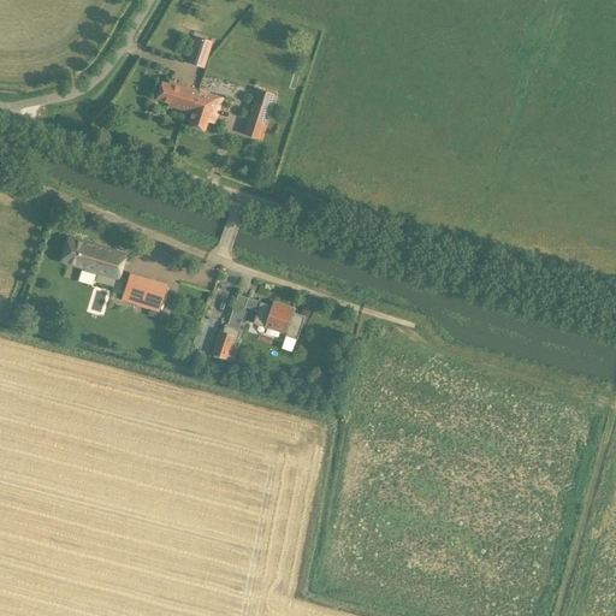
[(203,67),(209,40),(191,35),(184,63),(203,67)]
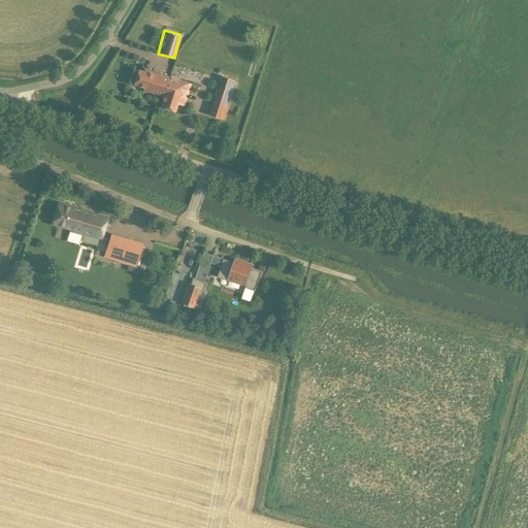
[(160,95),(164,97),(170,77),(144,69),(143,71),(138,69),(133,85),(143,88),(143,90),(160,95)]
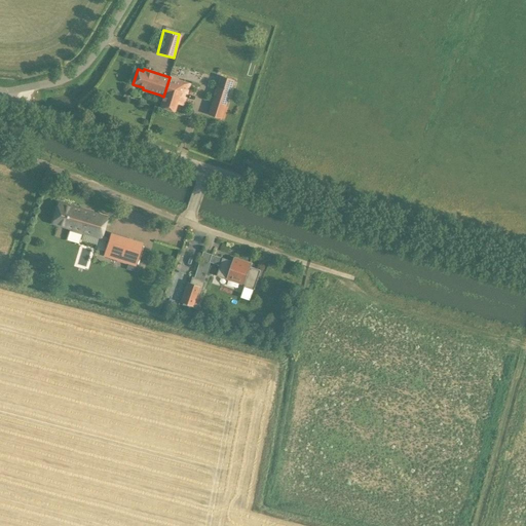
[(221,75),(210,114),(222,117),(235,79),(221,75)]
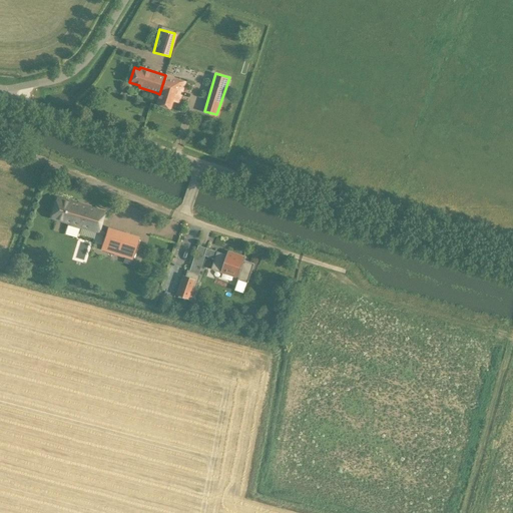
[(165,75),(159,94),(156,103),(170,108),(172,100),(179,102),(186,81),(165,75)]
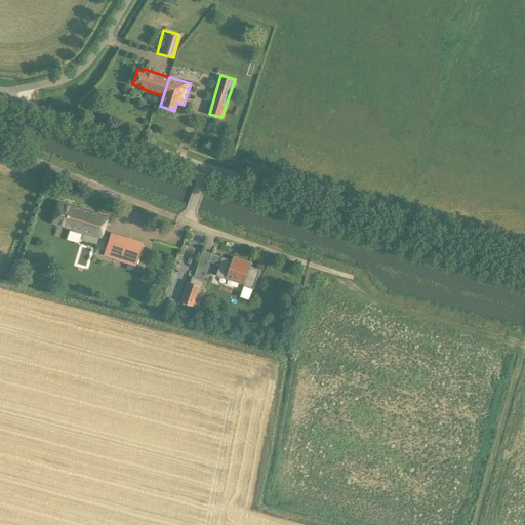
[(97,245),(99,237),(106,216),(58,202),(52,223),(78,230),(75,239),(97,245)]
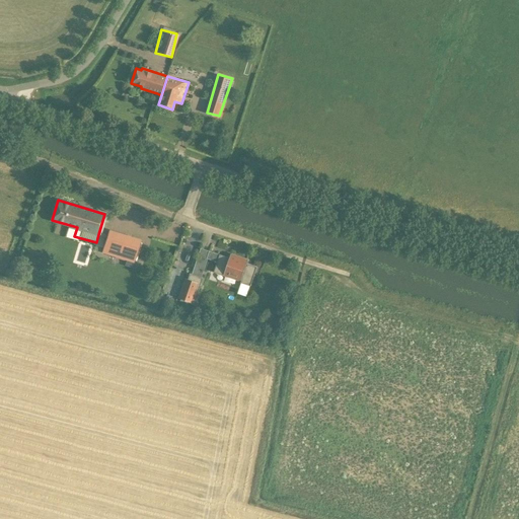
[(101,251),(134,262),(140,241),(107,231),(101,251)]
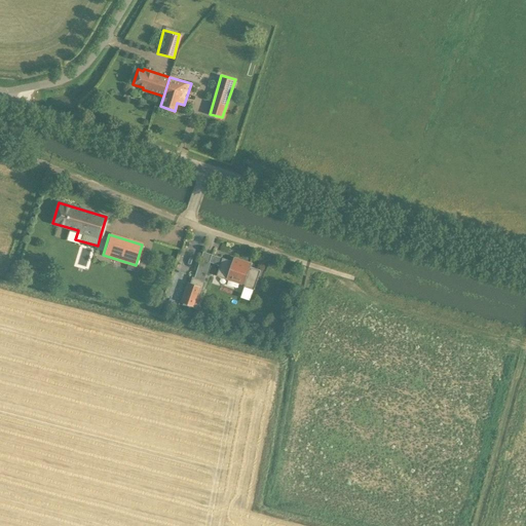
[(251,267),(222,258),(216,275),(226,278),(227,275),(246,282),(243,287),(254,290),(261,270),(251,266),(251,267)]
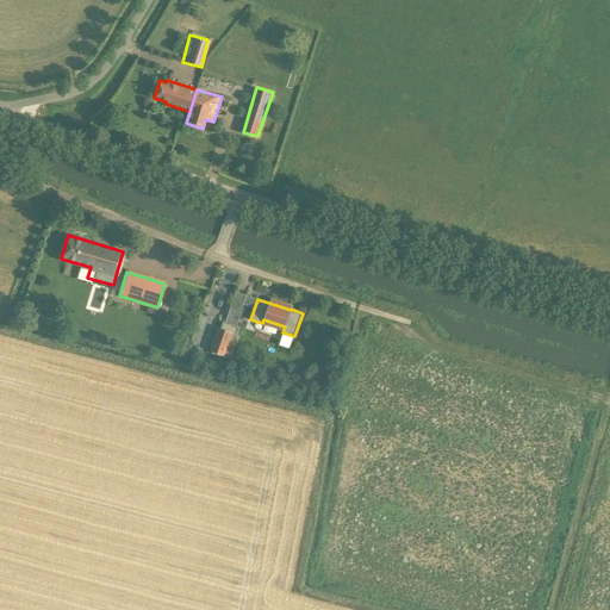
[(238,327),(223,321),(212,353),(228,359),(238,327)]
